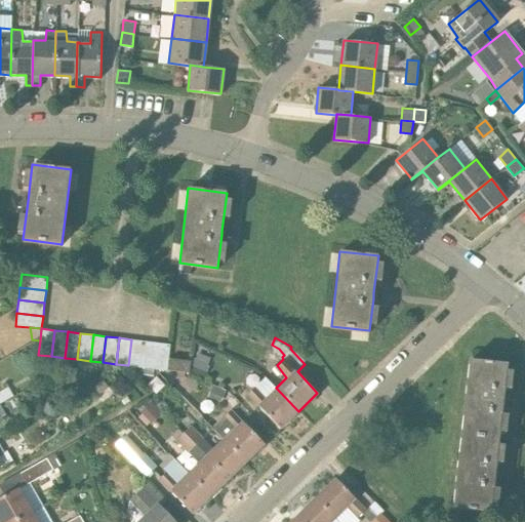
[(142,366),(145,340),(131,339),(128,365),(142,366)]
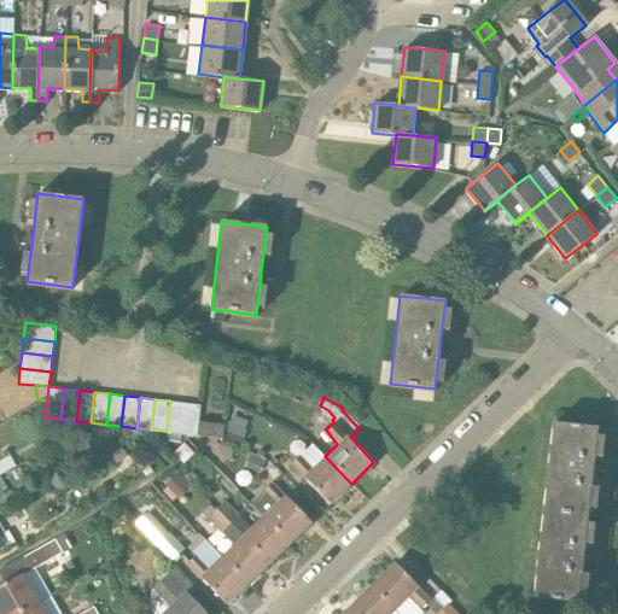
[(182,433),(186,402),(170,401),(167,431),(182,433)]
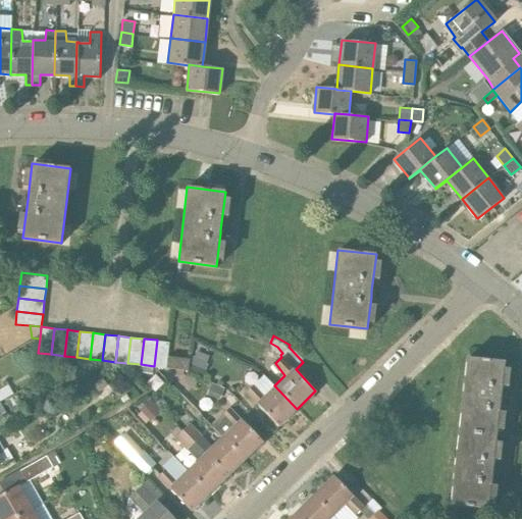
[(166,367),(167,355),(169,342),(157,340),(154,366),(166,367)]
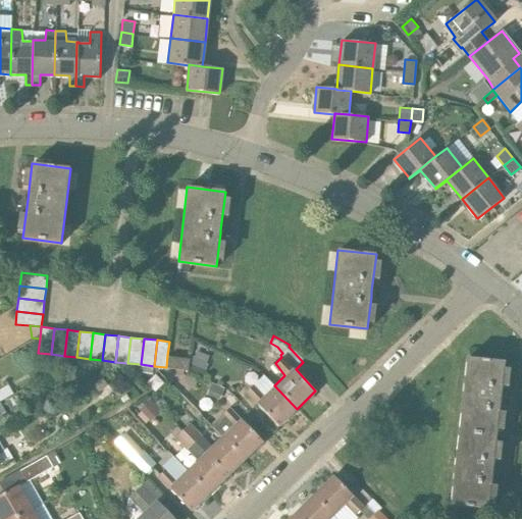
[(206,376),(210,364),(208,364),(211,356),(198,351),(191,370),(206,376)]
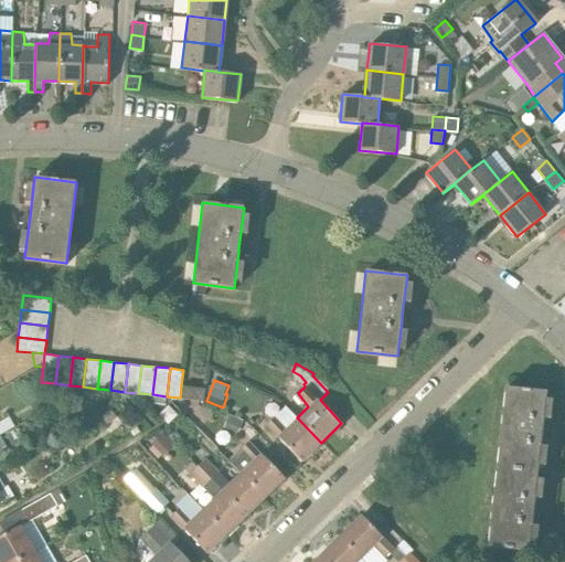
[(204,400),(205,388),(181,384),(180,398),(204,400)]
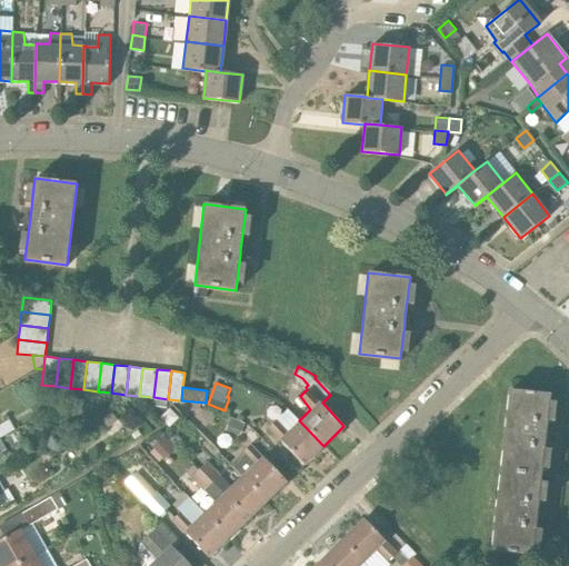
[(532,555),(536,522),(537,514),(546,433),(550,394),(508,390),(490,550),(532,555)]
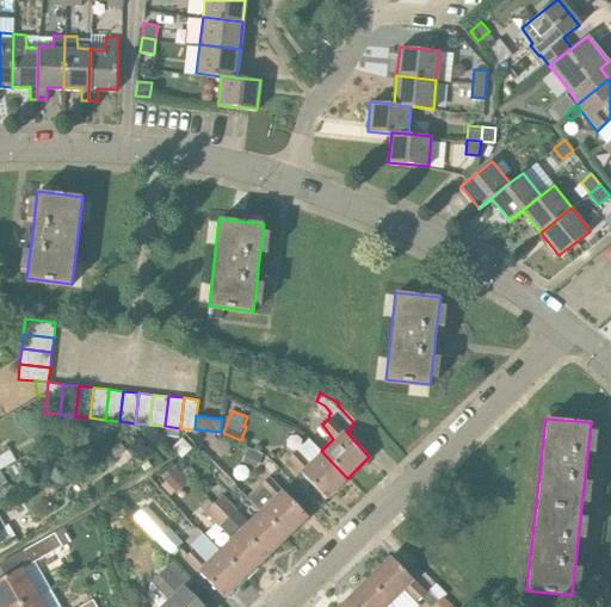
[(0,466),(16,458),(11,447),(0,453),(0,466)]
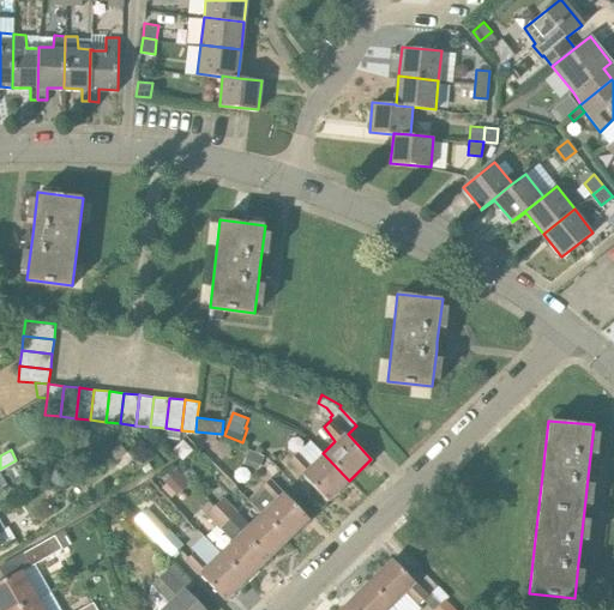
[(260,472),(266,457),(251,451),(245,465),(260,472)]
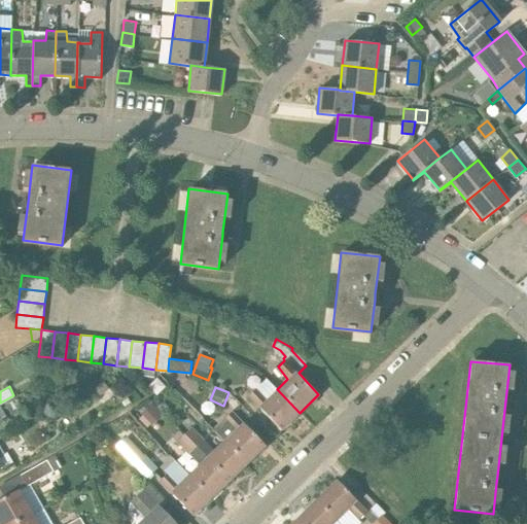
[(267,398),(256,387),(249,395),(282,429),(300,413),(277,389),(267,398)]
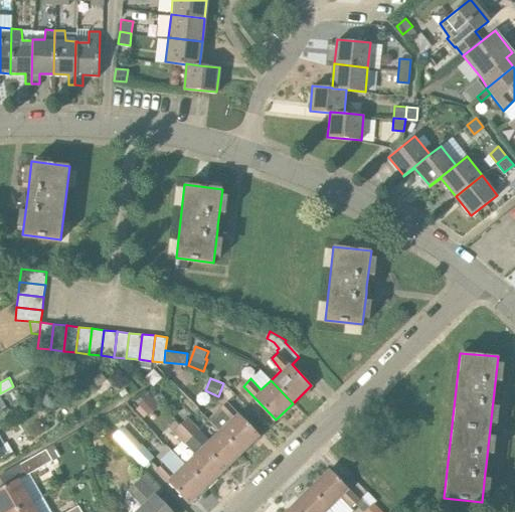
[(240,453),(260,435),(227,400),(209,418),(219,430),(218,431),(240,453)]
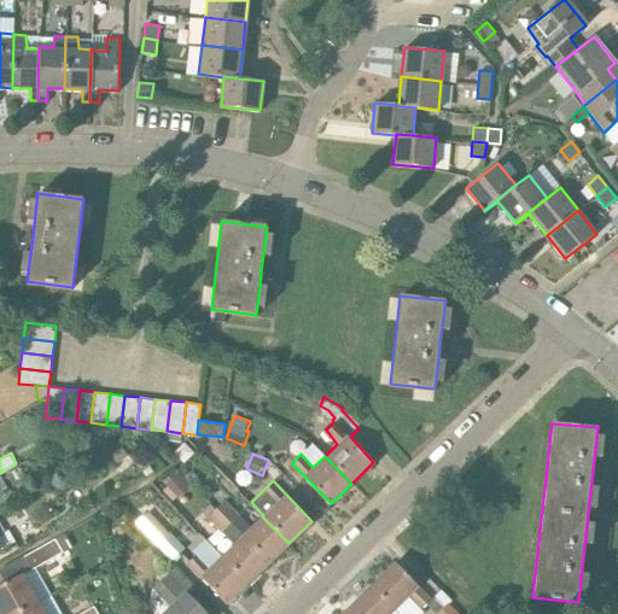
[(251,527),(225,498),(214,509),(268,562),(289,543),(262,516),(251,527)]
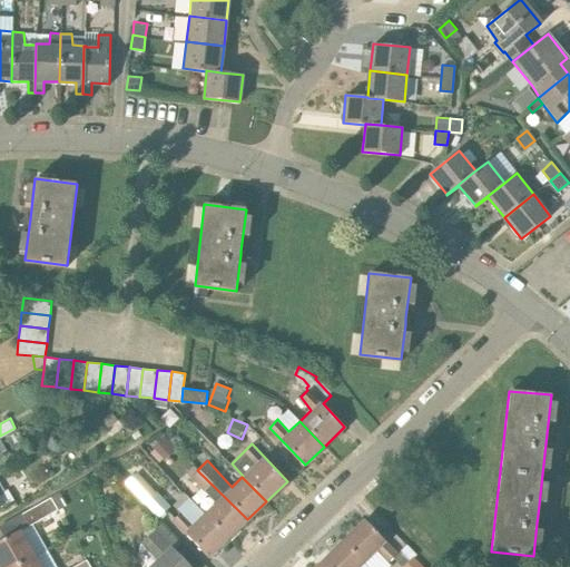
[(228,537),(229,537),(247,519),(197,470),(192,477),(216,501),(205,512),(228,537)]
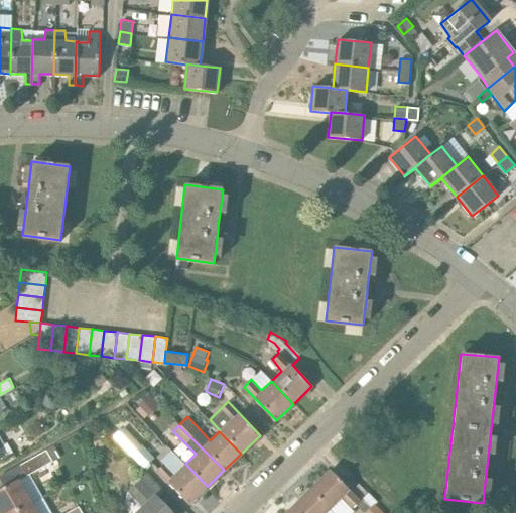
[(124,426),(114,436),(130,454),(140,444),(124,426)]
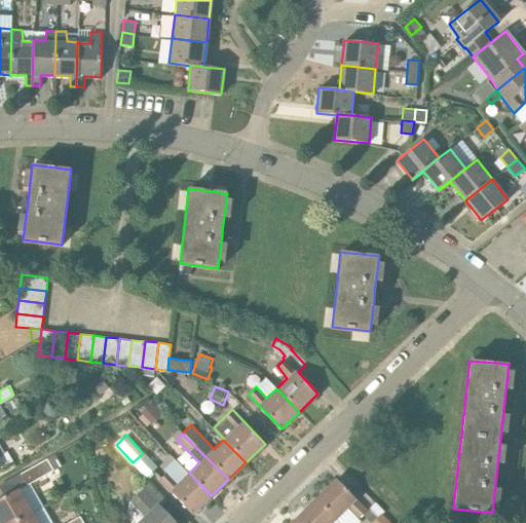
[(3,453),(0,448),(0,467),(12,459),(8,450),(3,453)]
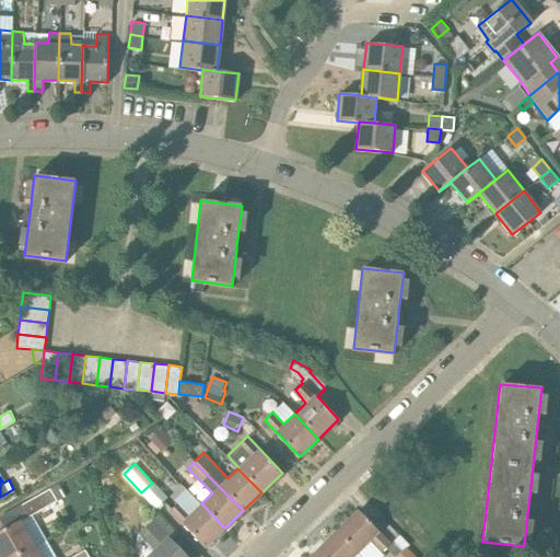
[(28,515),(57,499),(50,487),(22,503),(28,515)]
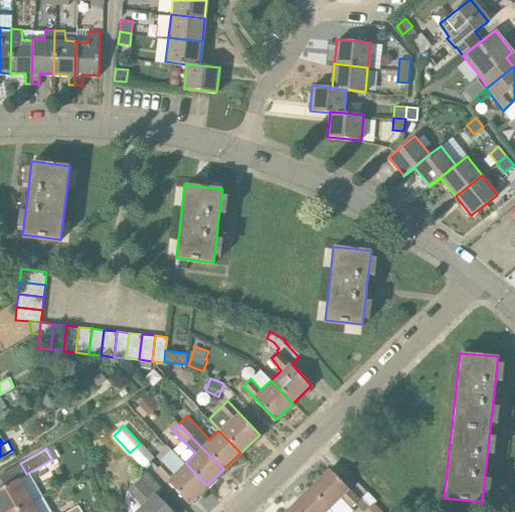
[(145,469),(155,459),(144,449),(135,458),(145,469)]
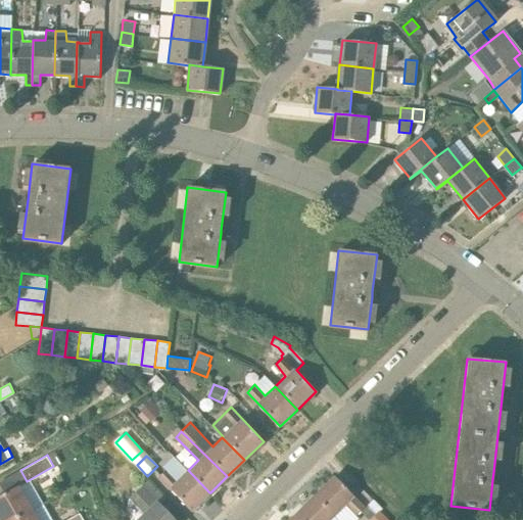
[(177,480),(167,469),(159,477),(192,511),(209,492),(188,470),(177,480)]
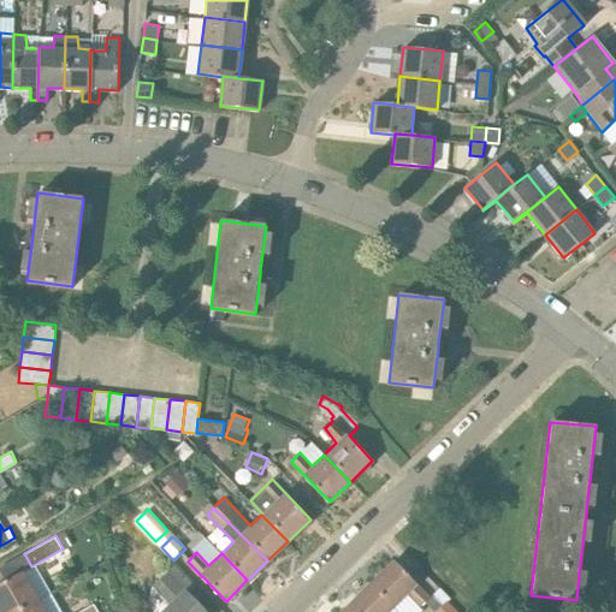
[(418,584),(394,560),(371,583),(394,607),(408,593),(420,606),(430,595),(419,583),(418,584)]
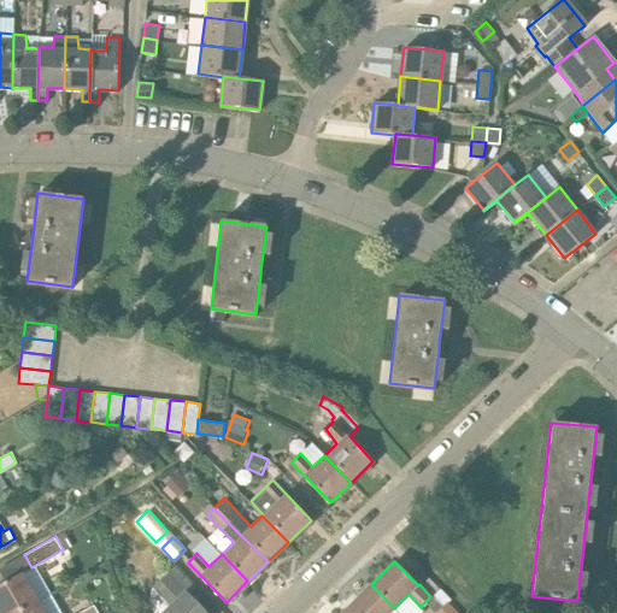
[(169,605),(159,612),(205,612),(187,594),(197,585),(175,564),(152,587),(169,605)]
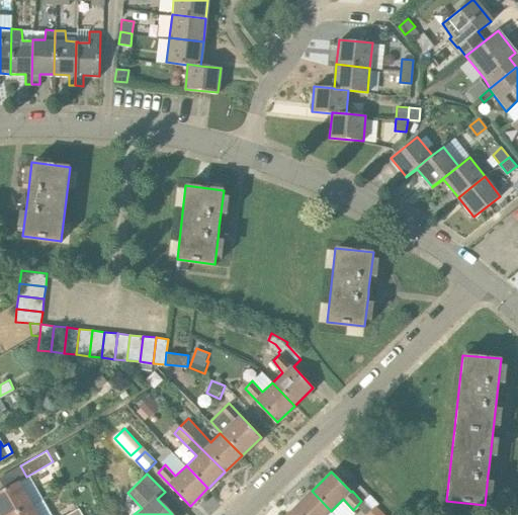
[(11,514),(32,504),(32,503),(19,480),(0,491),(0,514),(11,514)]
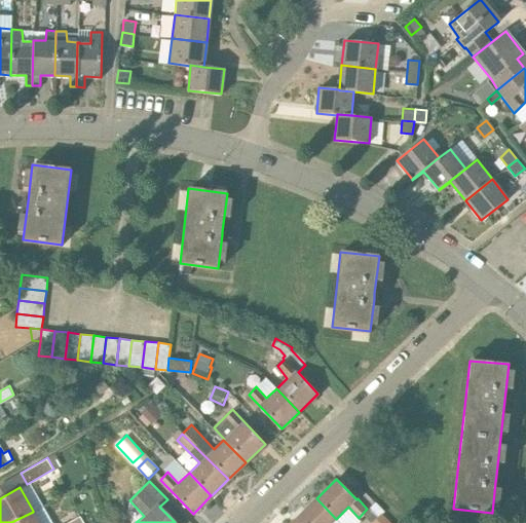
[(331,522),(336,519),(316,498),(297,517),(303,522),(331,522)]
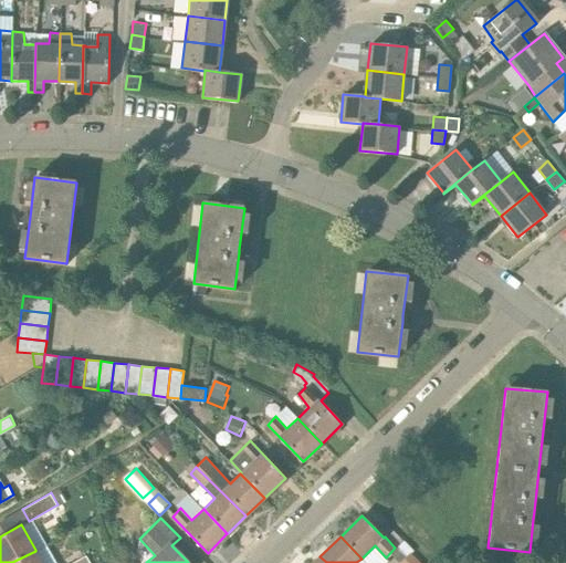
[(42,562),(35,551),(12,562),(42,562)]
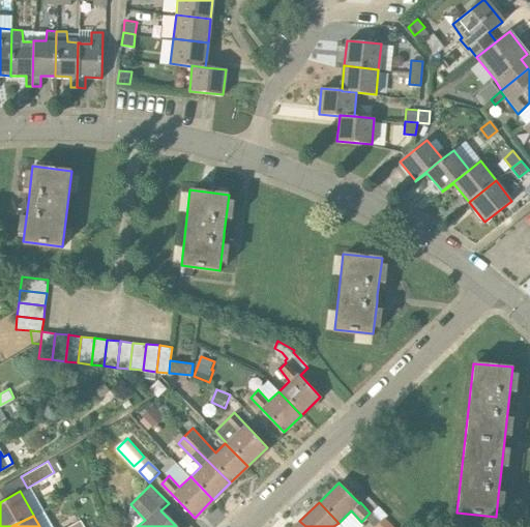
[(394,526),(385,517),(373,526),(394,526)]
